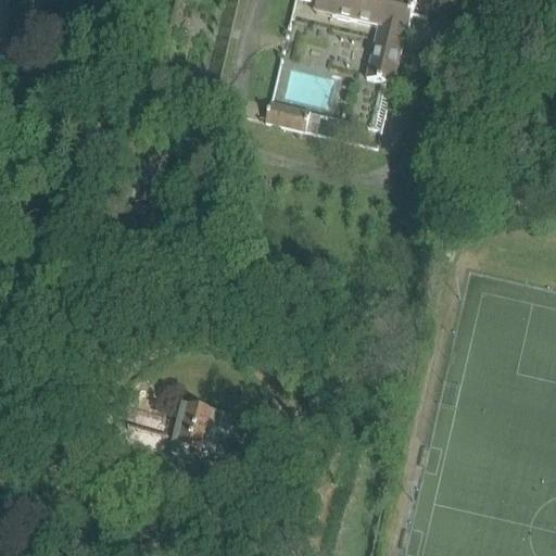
[(324,0),(320,16),(378,30),(366,81),(382,85),(393,88),(406,36),(408,37),(417,0),(416,0),(324,0)]
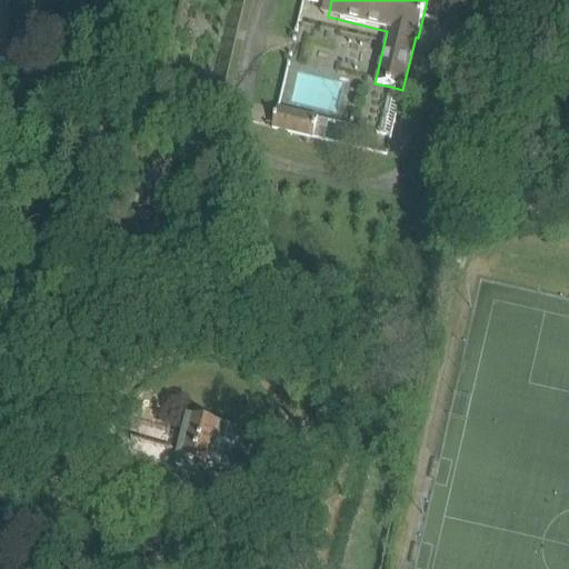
[(391,139),(402,90),(391,87),(380,136),(391,139)]
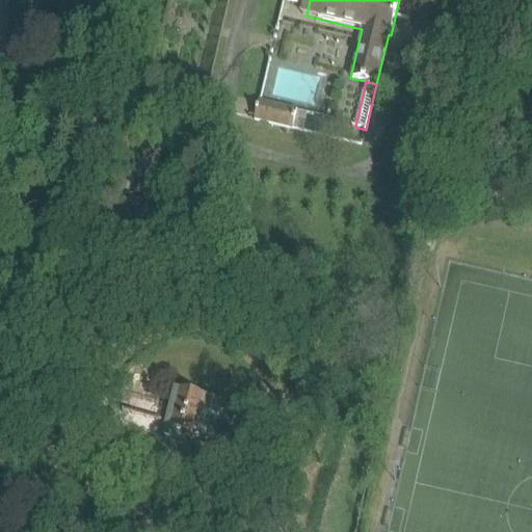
[(260,102),(255,122),(302,132),(307,113),(260,102)]
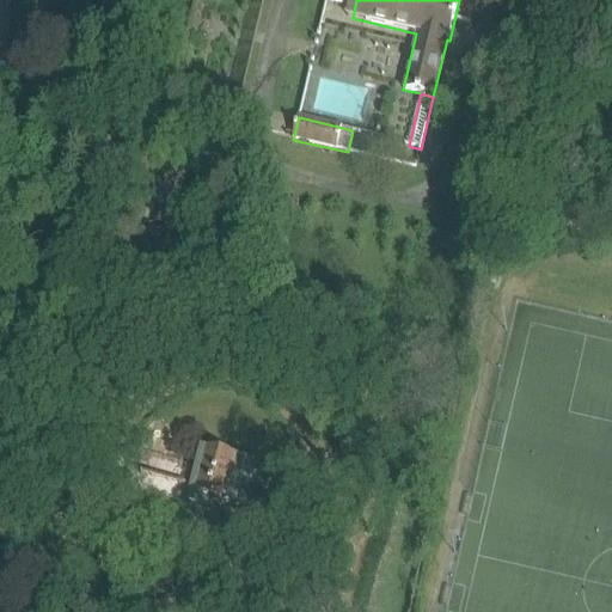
[(245,503),(255,465),(201,452),(189,501),(195,502),(197,493),(245,503)]
